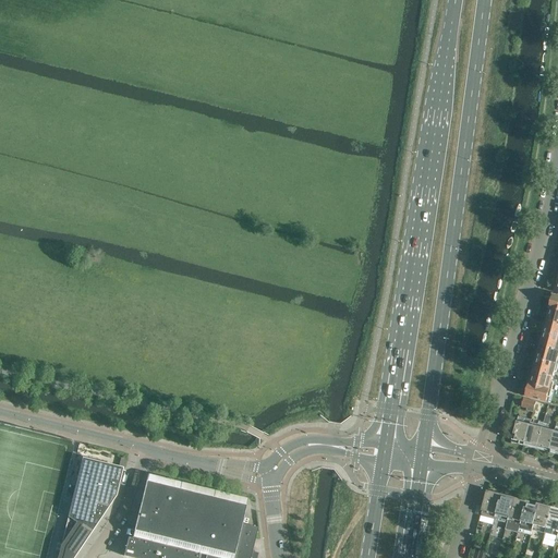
[(549,314),(547,320),(557,323),(557,310),(549,307),(547,313),(549,314)]
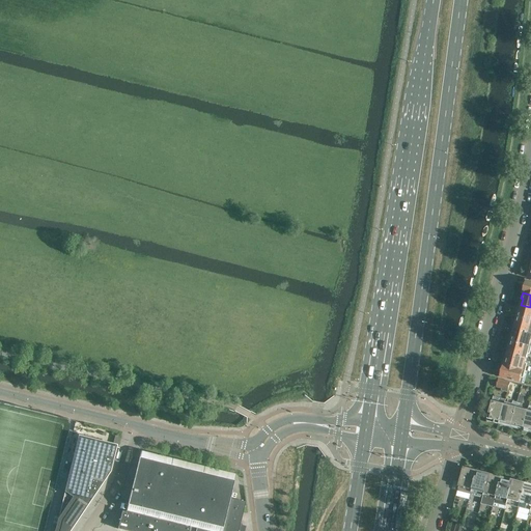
[(519,309),(516,316),(530,319),(530,307),(521,305),(520,310),(519,309)]
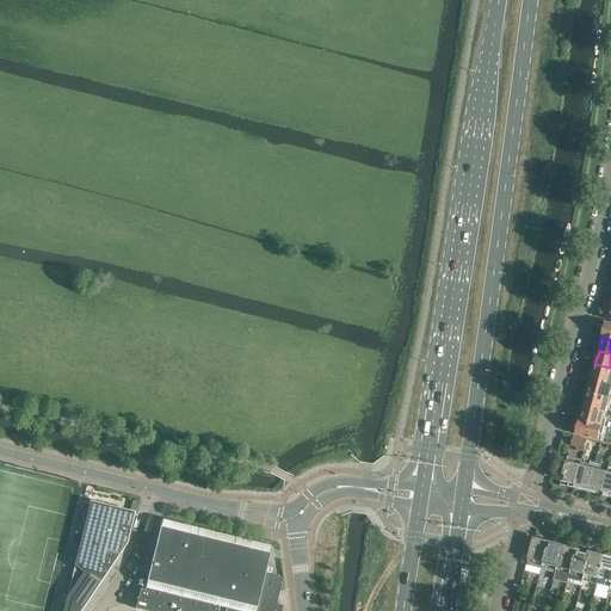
[(594,372),(592,378),(610,383),(610,368),(594,364),(592,371),(594,372)]
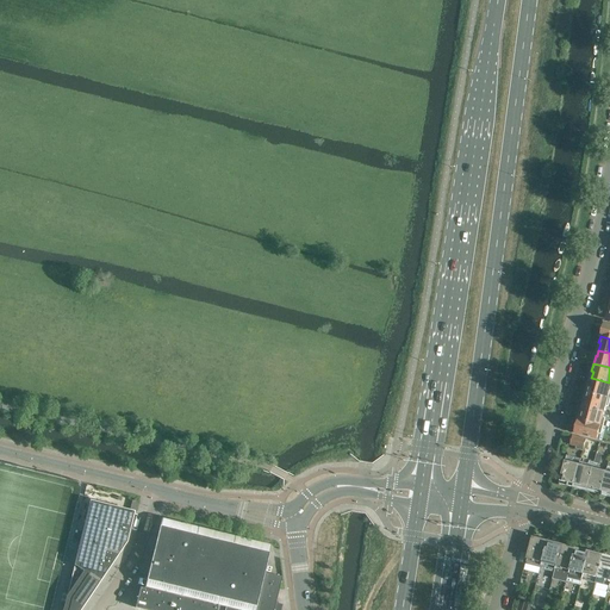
[(587,383),(586,391),(609,398),(609,392),(609,383),(591,378),(590,384),(587,383)]
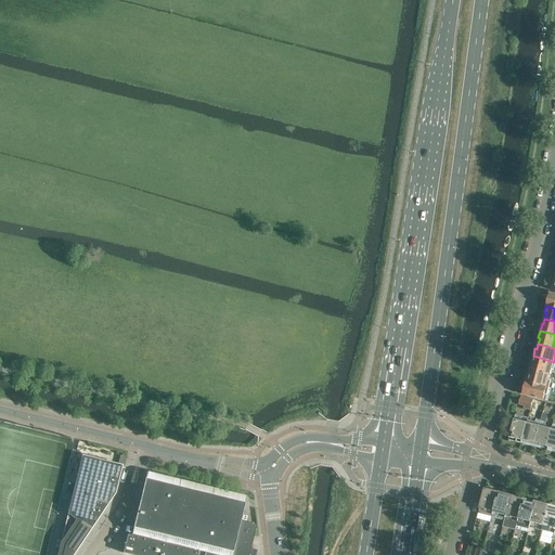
[(533,363),(531,369),(551,374),(554,362),(533,356),(531,362),(533,363)]
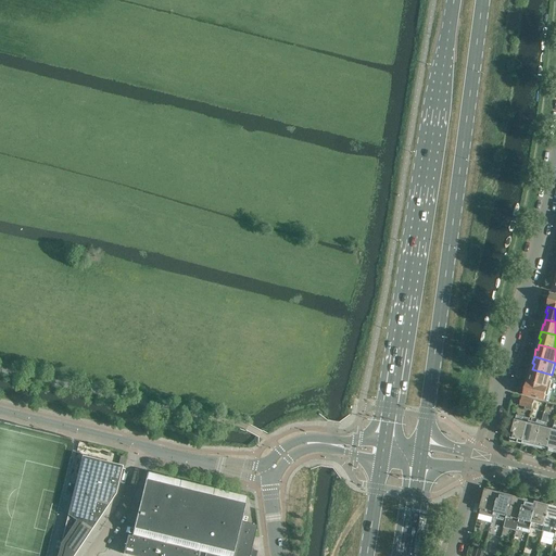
[(529,375),(527,381),(548,387),(552,375),(532,369),(531,375),(529,375)]
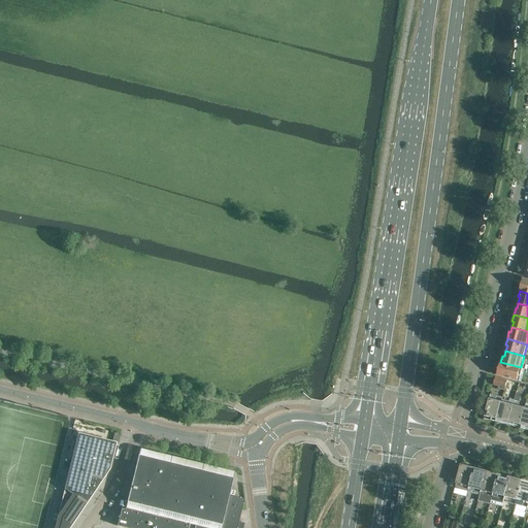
[(500,362),(497,374),(518,381),(522,382),(526,369),(521,367),(500,362)]
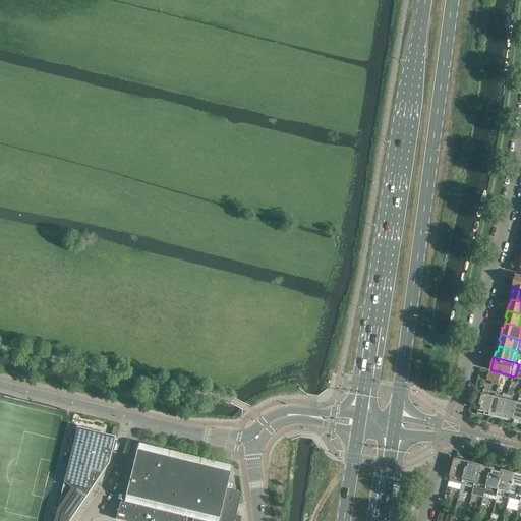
[(501,374),(489,371),(487,380),(493,381),(491,383),(499,385),(501,374)]
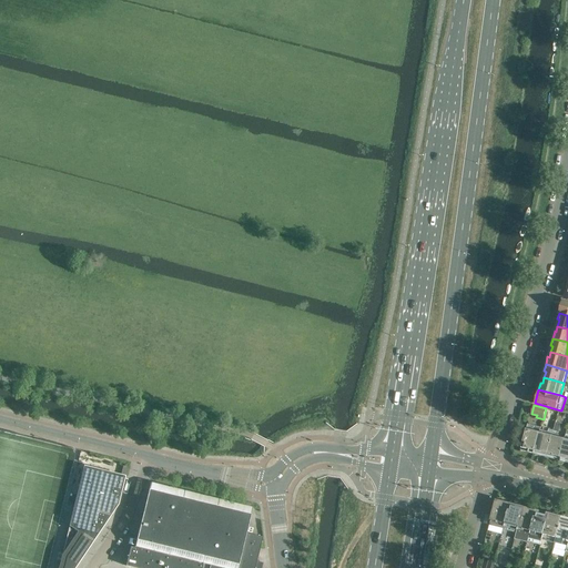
[(556,423),(554,430),(547,455),(553,457),(553,458),(556,459),(558,458),(560,458),(565,438),(559,437),(561,424),(556,423)]
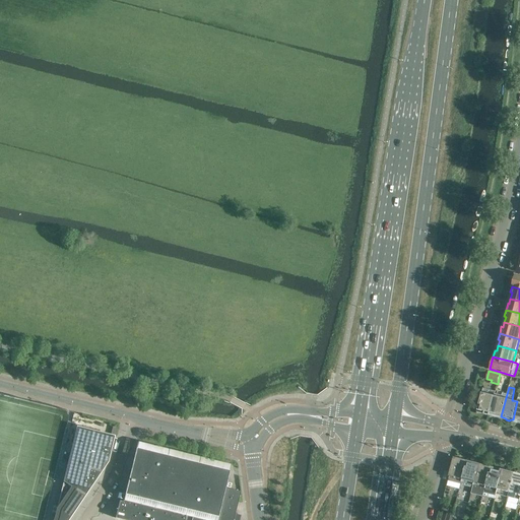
[(483,388),(482,392),(477,412),(489,415),(495,393),(496,391),(483,388)]
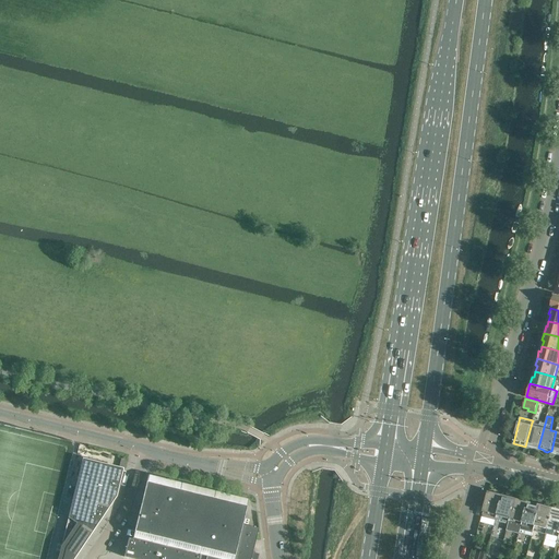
[(532,423),(525,447),(531,448),(533,447),(538,448),(545,424),(539,423),(538,425),(532,423)]
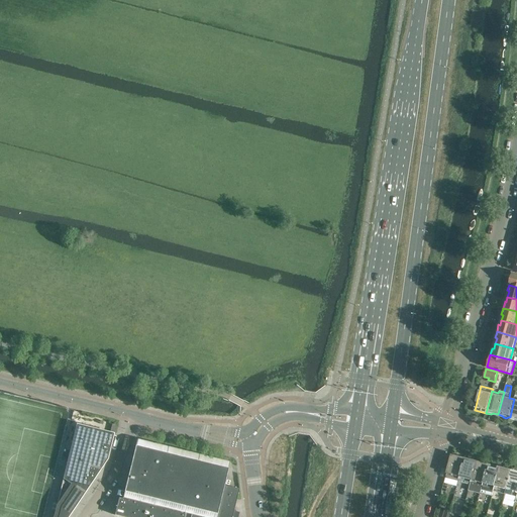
[(76,424),(53,516),(68,516),(107,459),(113,433),(76,424)]
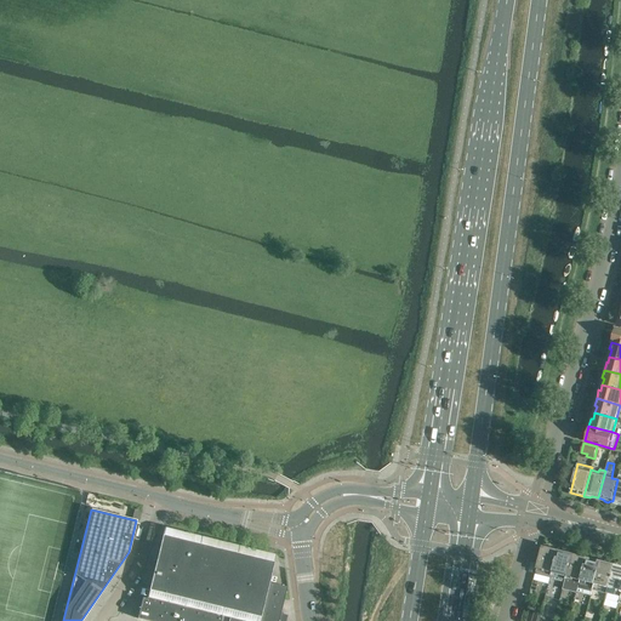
[(272,553),(166,528),(165,528),(149,591),(142,588),(140,594),(148,597),(147,599),(143,598),(137,619),(147,620),(279,620),(288,587),(268,582),(272,571),(275,554),(272,553)]
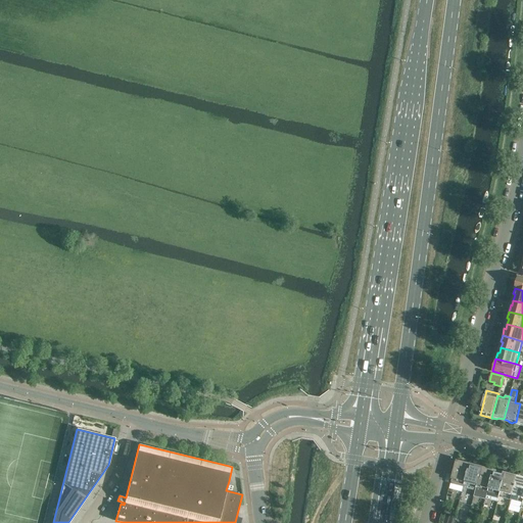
[(453,478),(452,483),(464,486),(470,464),(469,464),(469,463),(464,461),(463,462),(458,461),(453,478)]
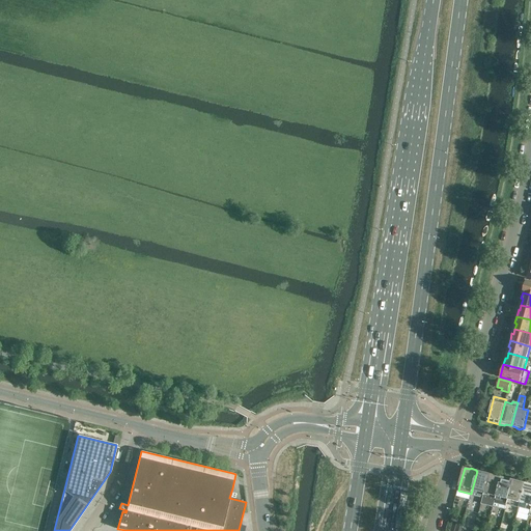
[(477,471),(471,494),(483,498),(488,474),(487,474),(487,472),(483,471),(482,473),(477,471)]
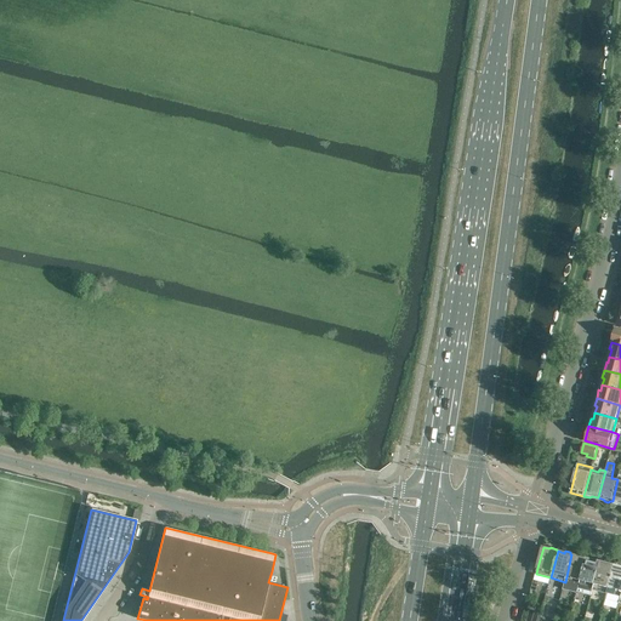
[(565,582),(563,588),(576,592),(579,586),(586,558),(585,558),(585,556),(580,554),(579,557),(571,554),(565,582)]
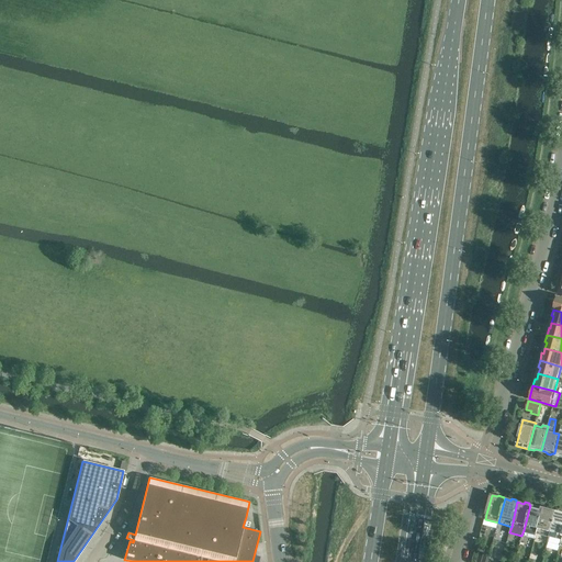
[(530,505),(524,530),(536,534),(542,508),(541,508),(542,507),(536,506),(536,507),(530,505)]
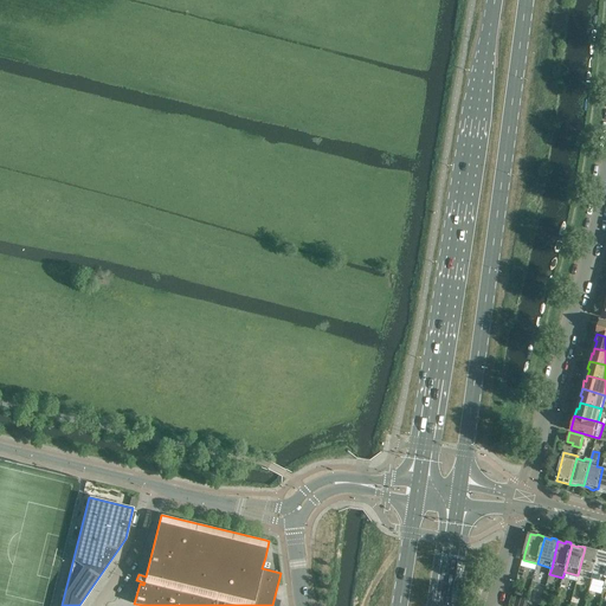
[(585,548),(578,575),(592,579),(599,553),(598,552),(598,550),(593,549),(592,550),(585,548)]
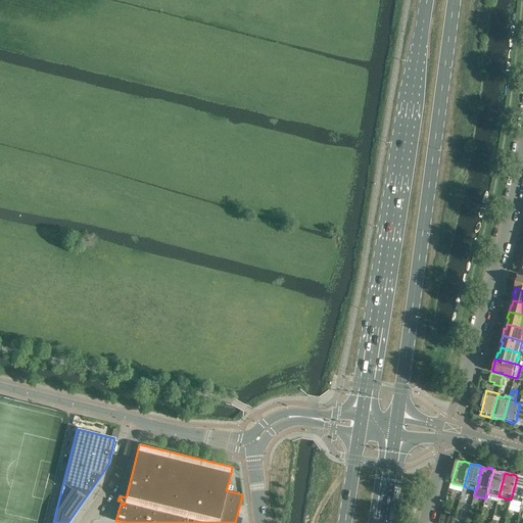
[(517,477),(511,500),(509,506),(521,510),(522,503),(522,501),(522,476),(519,476),(518,477),(517,477)]
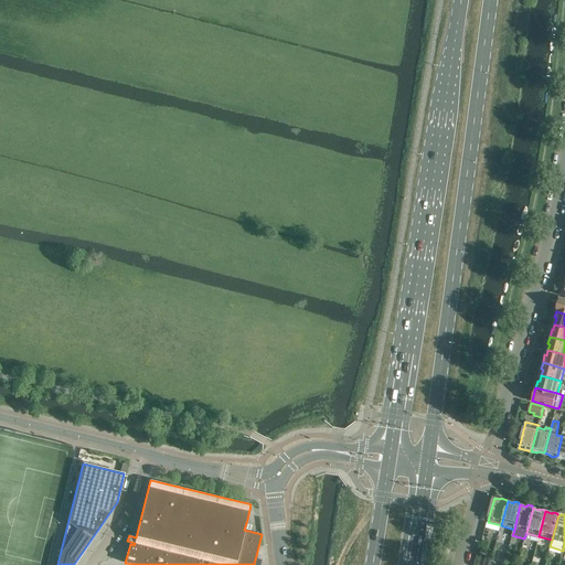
[(486,525),(482,536),(489,539),(491,528),(486,525)]
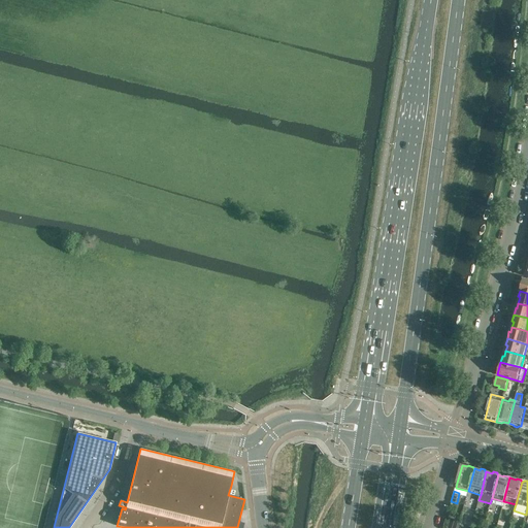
[(451,527),(457,527),(459,521),(450,519),(448,527),(451,527)]
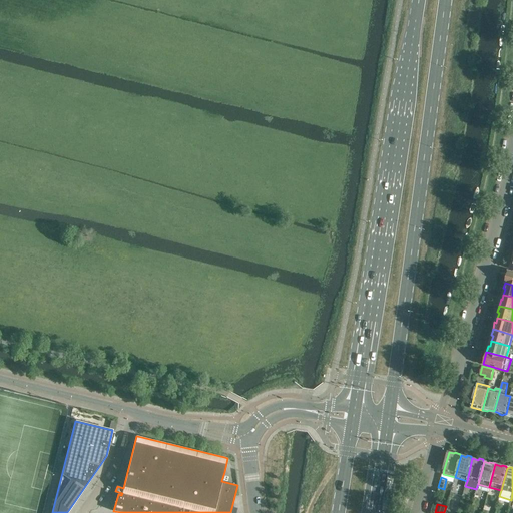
All buildings are outlined.
